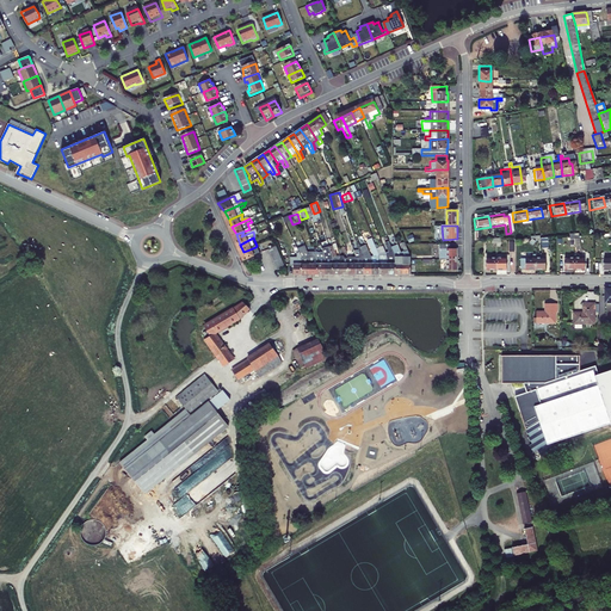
[(450,244),(440,245),(440,259),(448,259),(458,259),(457,248),(450,248),(450,244)]
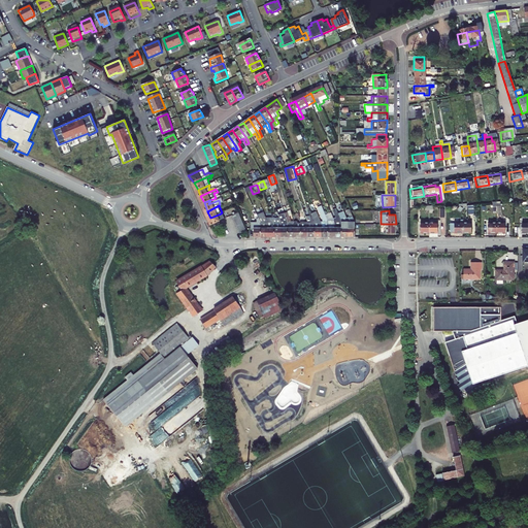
[(238,212),(232,216),(240,234),(246,232),(238,212)]
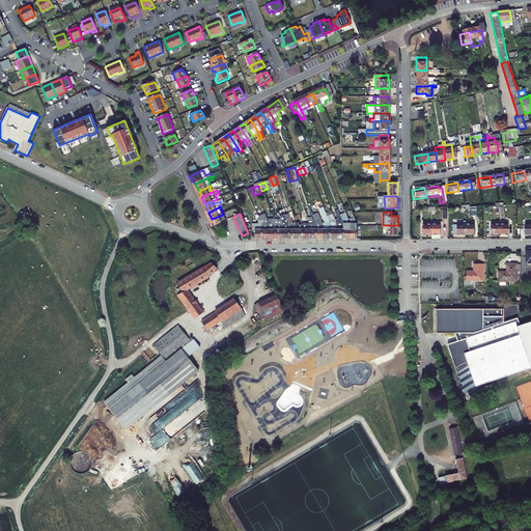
[(222,215),(212,219),(214,228),(216,226),(222,224),(222,222),(222,220),(222,215)]
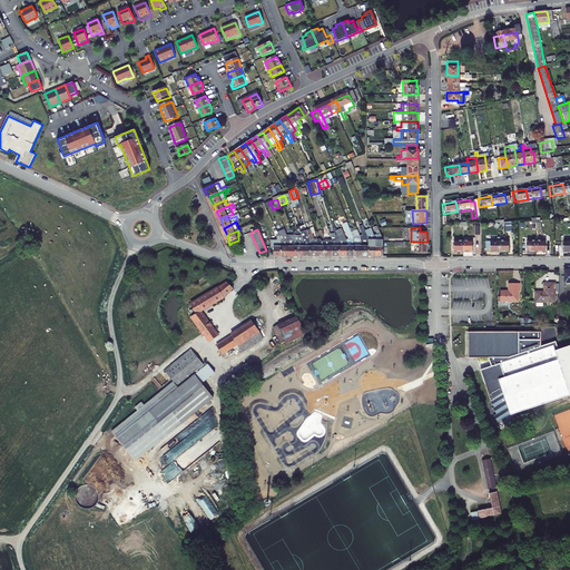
[(287,259),(287,243),(282,231),(275,234),(277,238),(279,243),(279,259),(287,259)]
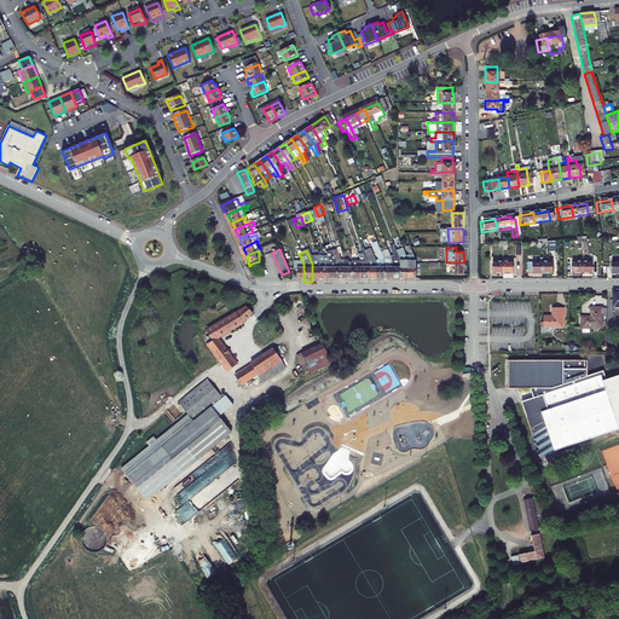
[(382,282),(389,282),(389,264),(386,264),(382,254),(379,254),(382,262),(382,282)]
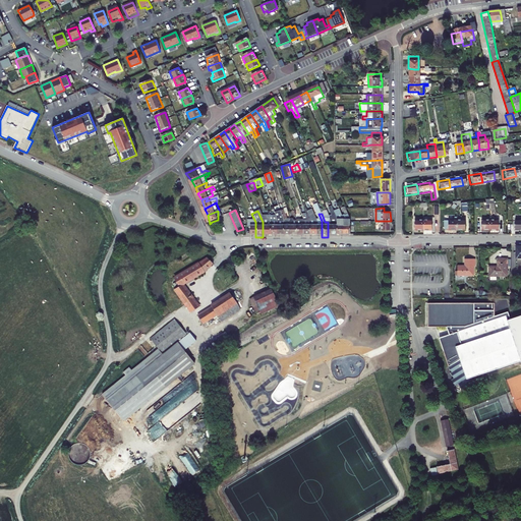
[(283,237),(289,237),(288,222),(286,222),(284,215),(280,215),(282,222),(283,237)]
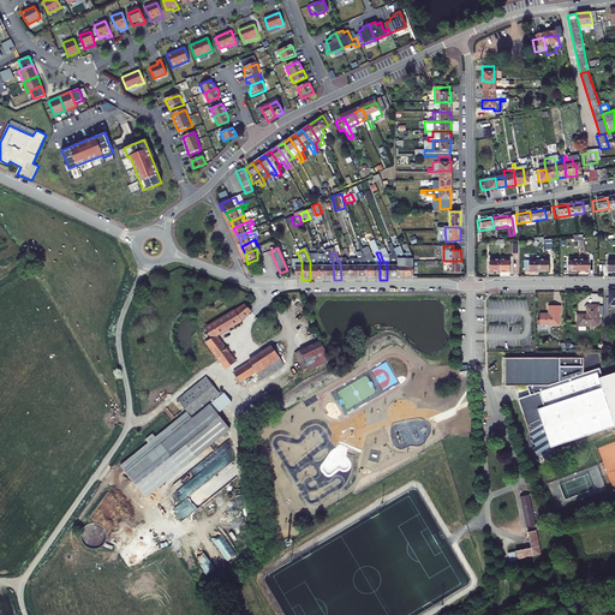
[(402,280),(402,268),(402,262),(402,261),(400,262),(396,254),(392,254),(395,261),(395,280),(402,280)]
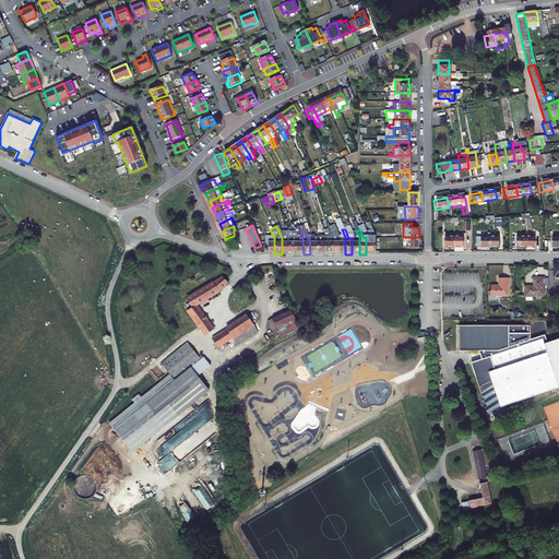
[(274,238),(272,234),(271,235),(271,239),(265,239),(265,246),(268,246),(268,254),(274,254),(274,238)]
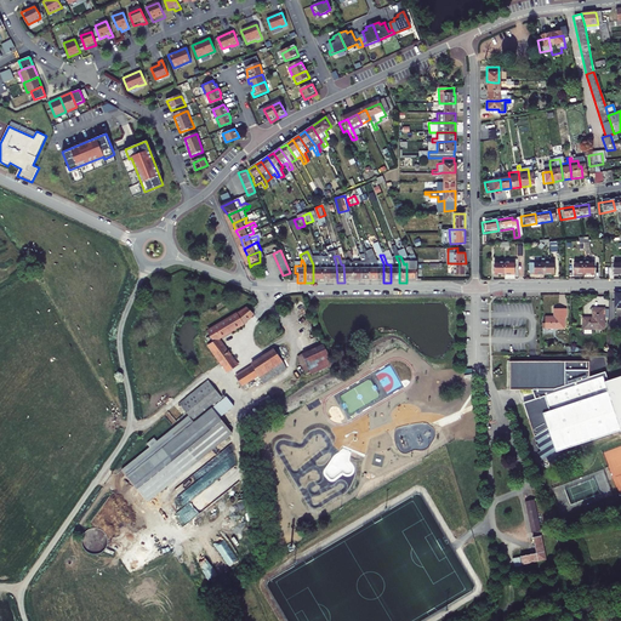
[(260,262),(252,265),(256,272),(263,269),(260,262)]
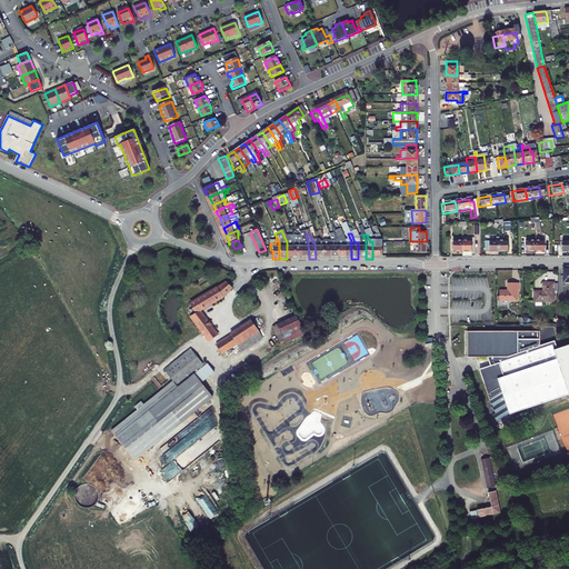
[(417,249),(417,251),(427,251),(427,241),(417,241),(411,241),(411,250),(417,249)]
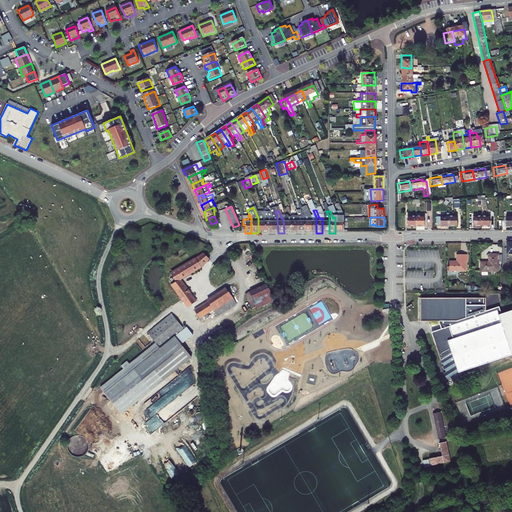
[(455,217),(447,218),(447,228),(455,228),(455,217)]
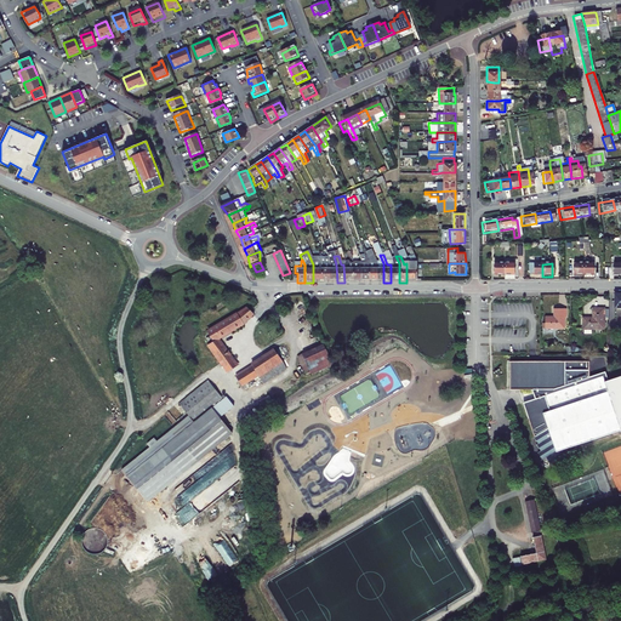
[(592,263),(581,263),(581,275),(592,275),(592,263)]
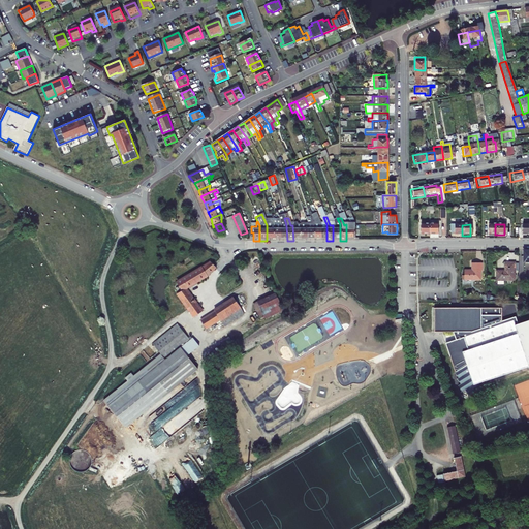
[(454,236),(462,236),(462,225),(454,225),(454,236)]
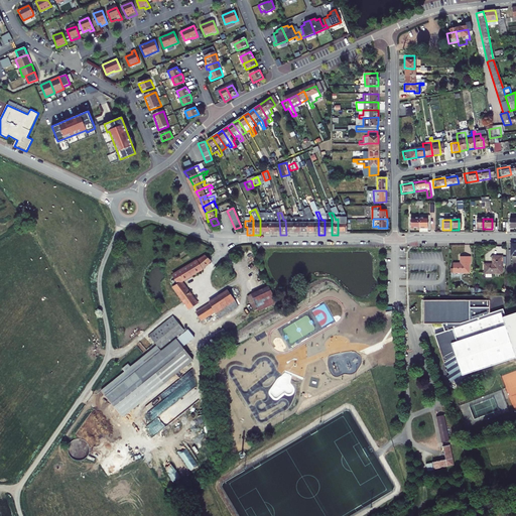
[(207,263),(203,258),(169,277),(174,285),(184,279),(196,272),(207,263)]
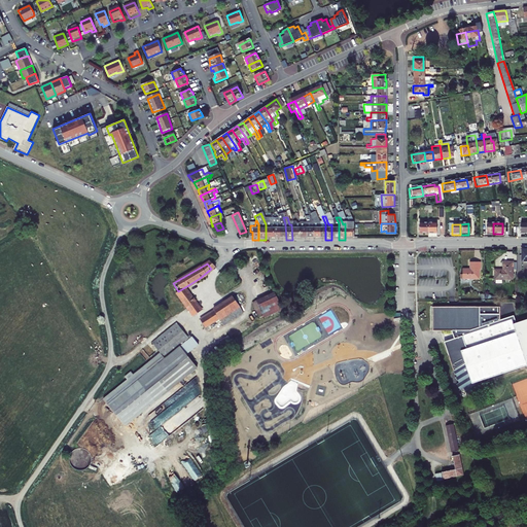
[(478,265),(467,265),(467,272),(460,272),(460,281),(476,281),(476,272),(478,272),(478,265)]
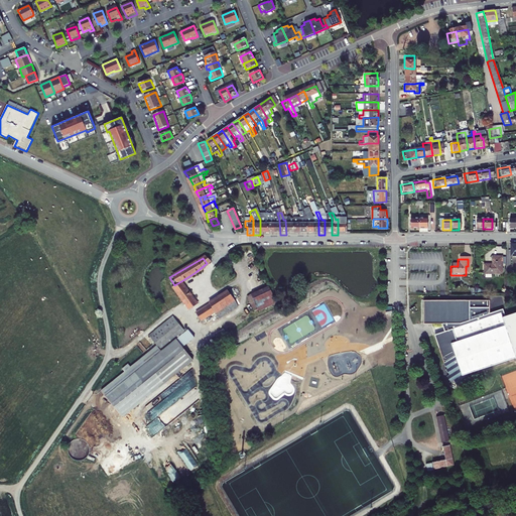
[(489,266),(481,266),(481,276),(499,276),(499,259),(489,259),(489,266)]
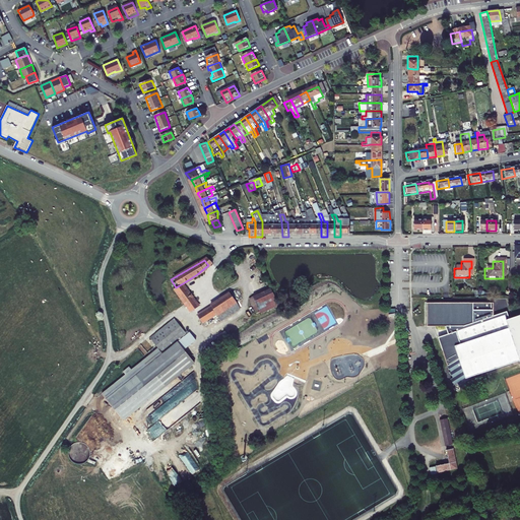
[(194,308),(179,286),(172,291),(187,313),(194,308)]
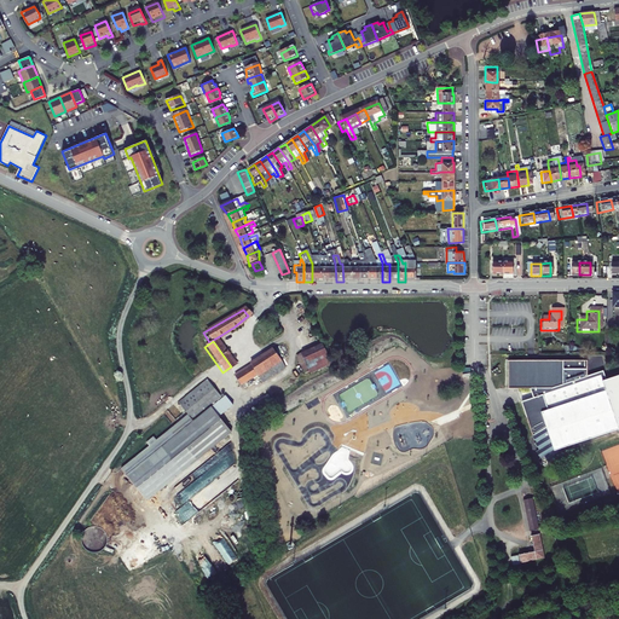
[(232,377),(241,389),(255,380),(259,386),(282,370),(276,360),(282,356),(276,346),(246,366),(247,368),(232,377)]
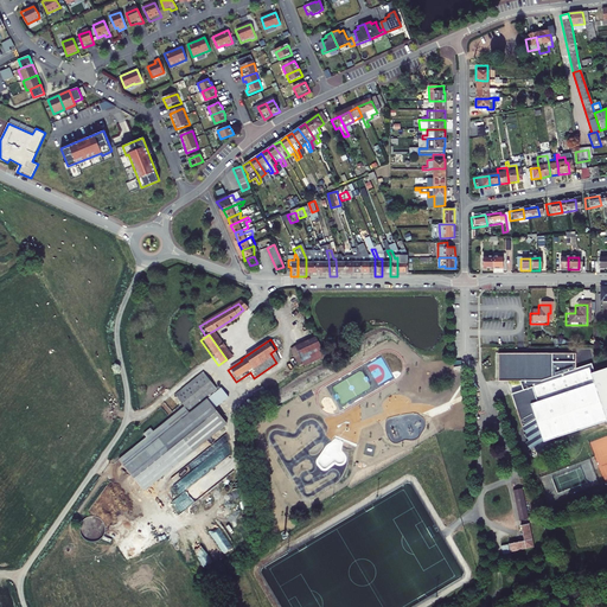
[(312,339),(291,349),(298,364),(319,356),(312,339)]
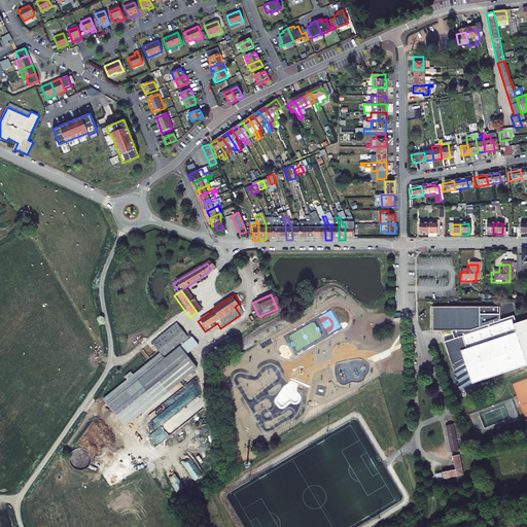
[(513,323),(524,319),(524,308),(435,308),(435,331),(454,331),(457,340),(463,338),(462,336),(512,318),(513,323)]
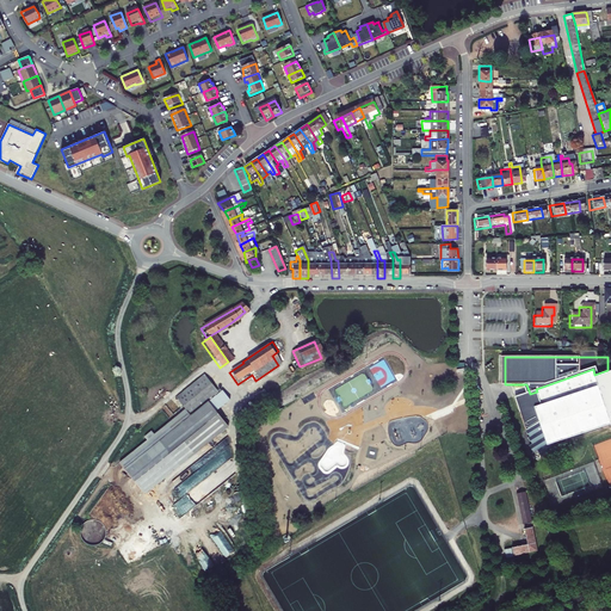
[(530,394),(518,397),(529,427),(525,430),(530,436),(529,437),(532,444),(530,445),(534,452),(538,450),(542,456),(557,446),(554,442),(610,423),(610,424),(610,369),(608,370),(594,375),(593,369),(536,389),(537,392),(530,394)]
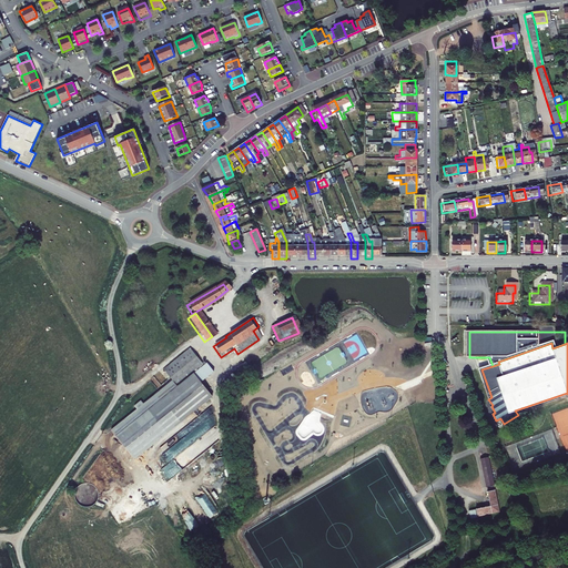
[(199,369),(184,353),(159,374),(168,385),(112,429),(133,459),(208,401),(196,386),(209,376),(202,367),(199,369)]
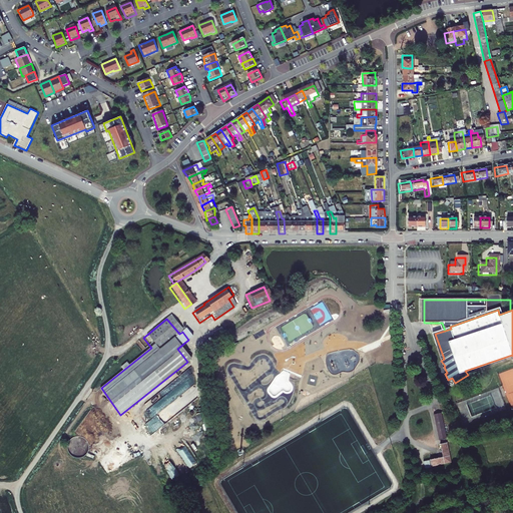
[(156,395),(153,398),(157,401),(166,394),(169,396),(171,393),(172,395),(174,394),(177,390),(178,392),(181,389),(182,388),(180,386),(182,384),(187,388),(188,389),(195,381),(197,379),(196,379),(198,377),(196,378),(194,376),(185,383),(192,373),(188,370),(156,395)]
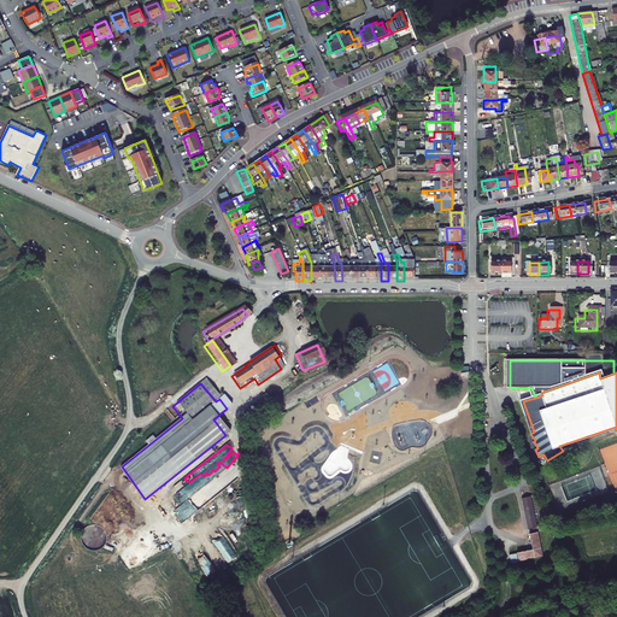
[(200,507),(238,480),(235,475),(229,468),(191,495),(200,507)]
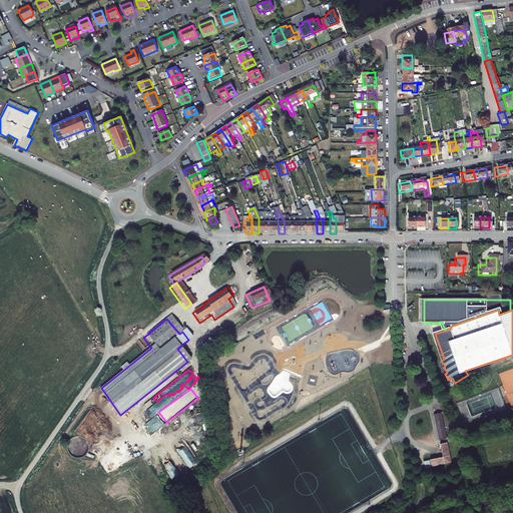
[(441,413),(434,415),(440,440),(446,438),(441,413)]
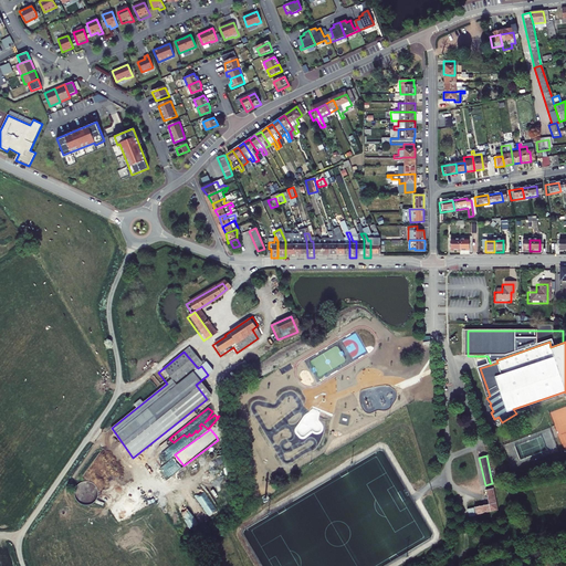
[(212,483),(205,490),(218,505),(226,500),(212,483)]
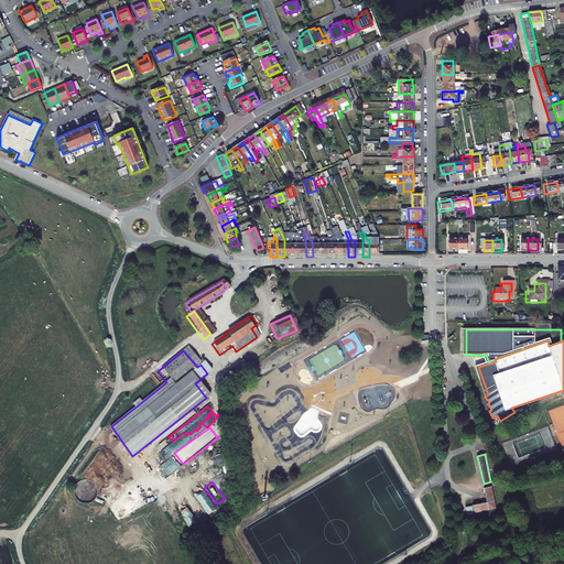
[(491,487),(484,489),(487,502),(473,506),(474,513),(497,509),(491,487)]
